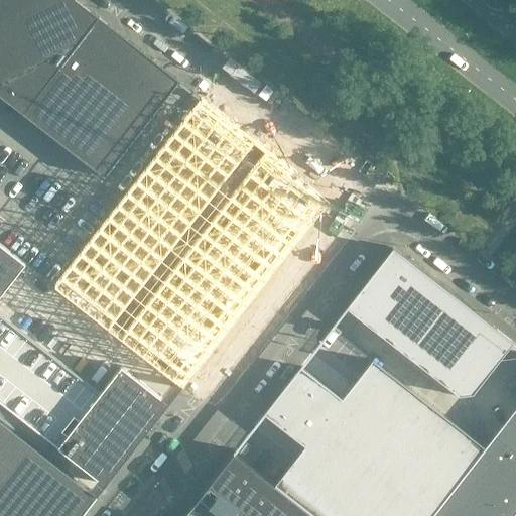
[(0,0),(0,96),(105,177),(178,83),(179,83),(180,82),(108,25),(107,26),(98,20),(99,18),(75,0),(0,0)]
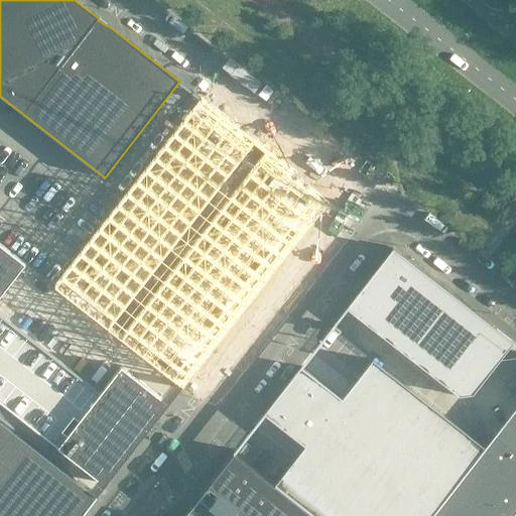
[(201,97),(53,285),(182,386),(313,220),(311,215),(324,200),(296,177),(296,172),(201,97)]
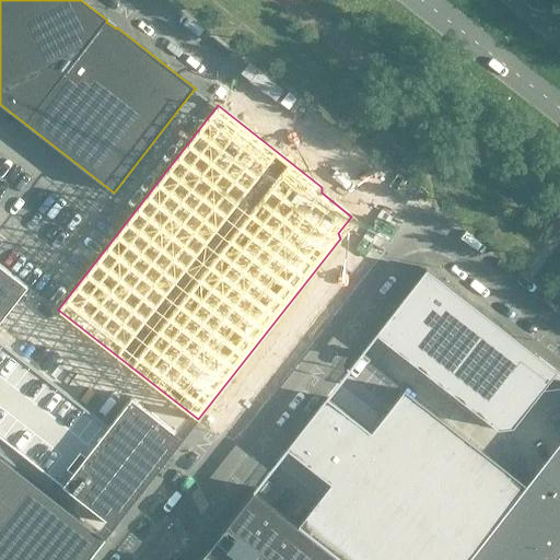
[(0,268),(0,435),(116,526),(172,454),(170,452),(179,439),(173,434),(175,431),(131,397),(105,432),(101,428),(103,426),(0,345),(0,322),(26,289),(0,268)]
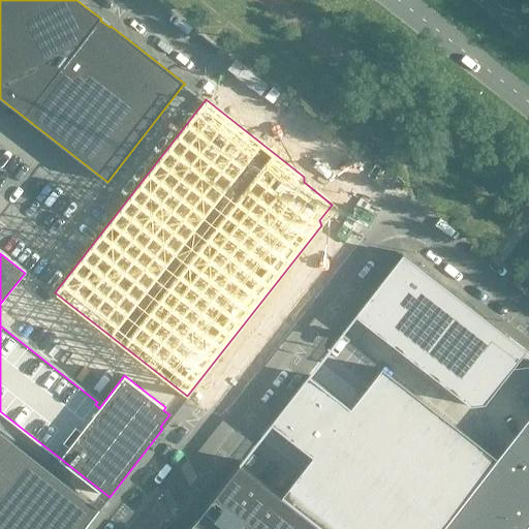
[(527,351),(403,255),(354,316),(470,407),(485,405),(527,351)]
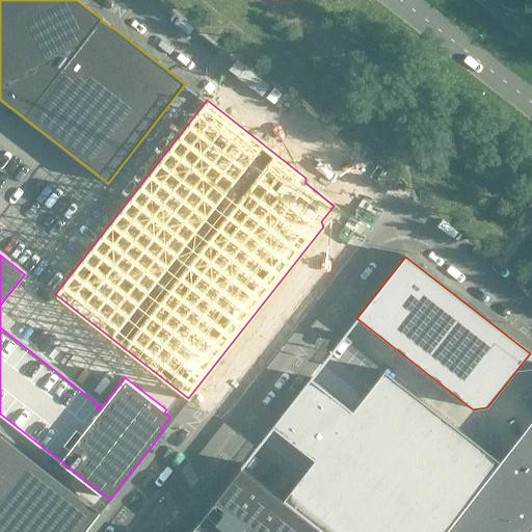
[(444,531),(500,461),(384,371),(353,410),(334,396),(310,378),(272,427),(295,445),(314,460),(283,500),(323,531),(444,531)]
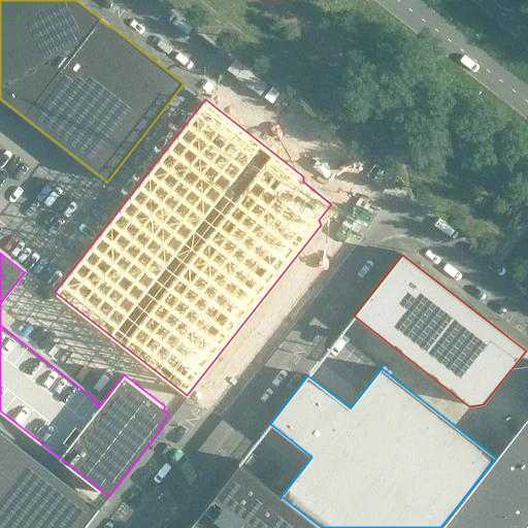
[(523,527),(527,524),(527,417),(496,458),(440,527),(523,527)]
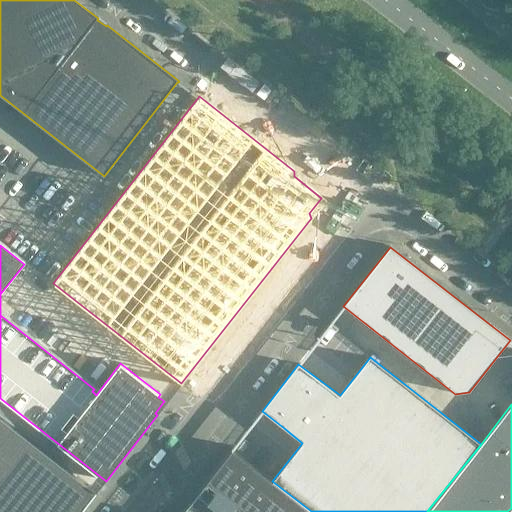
[(96,492),(0,417),(0,511),(80,511),(94,494),(96,492)]
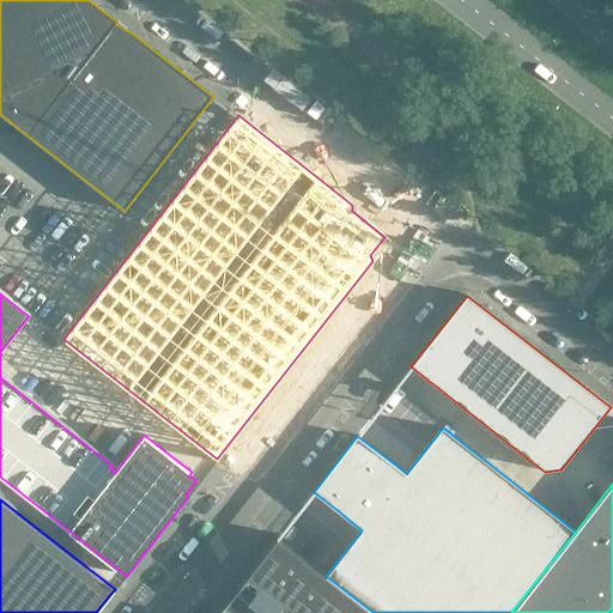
[(248,576),(295,612),(372,612),(326,576),(277,538),(248,576)]
